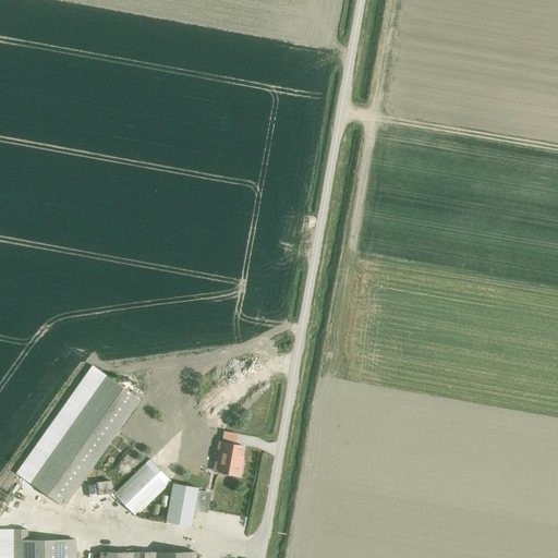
[(92,365),(15,473),(31,484),(107,376),(92,365)]
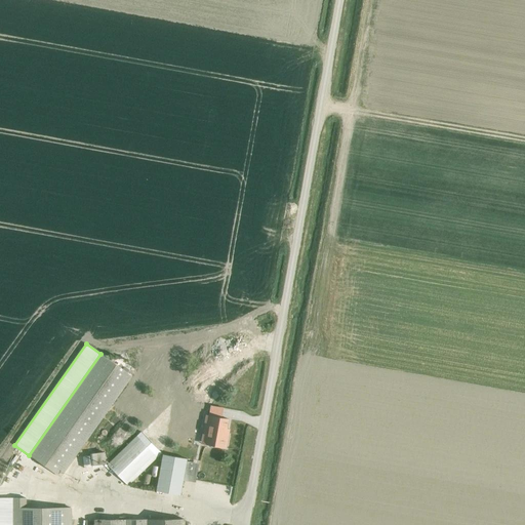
[(61,478),(132,376),(101,354),(29,455),(61,478)]
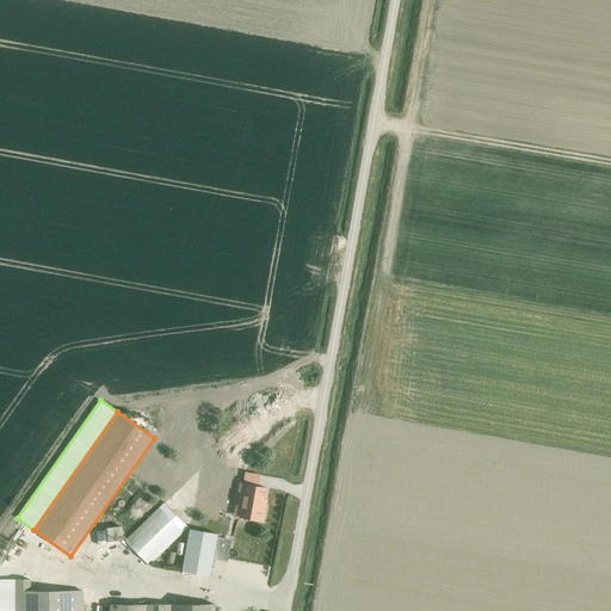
[(239,493),(236,505),(242,506),(241,518),(263,522),(265,510),(261,510),(264,499),(266,488),(258,487),(244,485),(240,485),(239,493)]
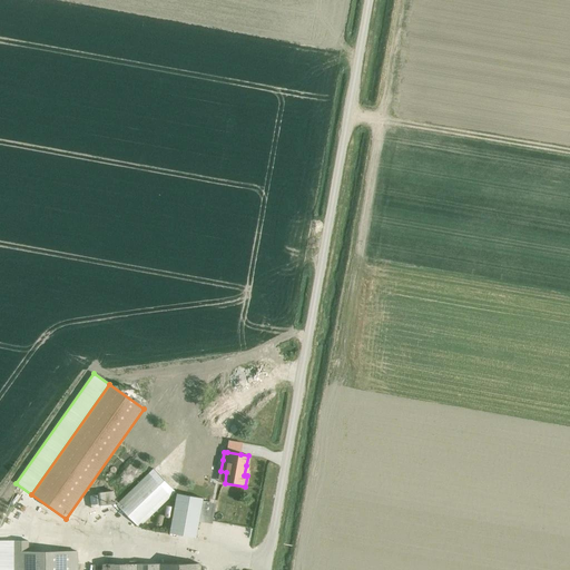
[(139,528),(176,492),(154,470),(117,504),(139,528)]
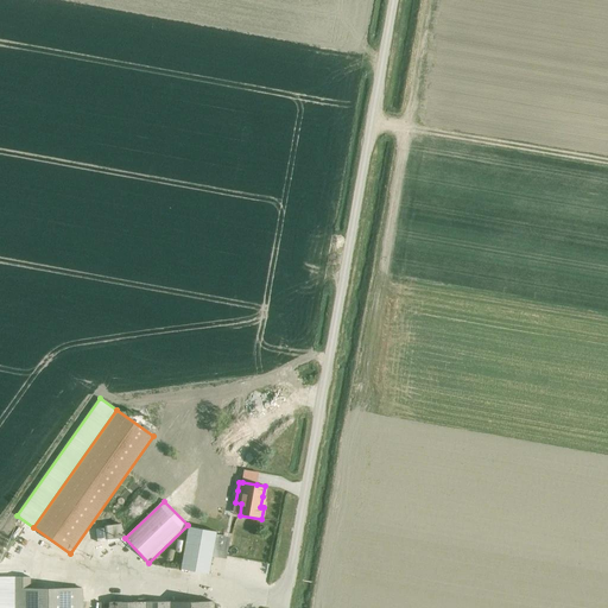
[(189,526),(181,569),(209,574),(216,531),(189,526)]
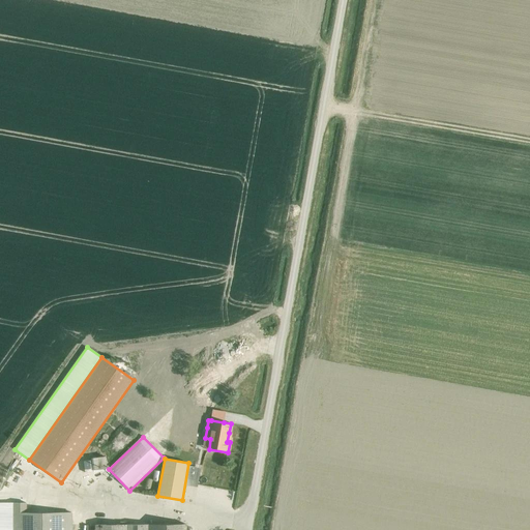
[(0,503),(0,529),(13,529),(13,513),(13,503),(0,503)]
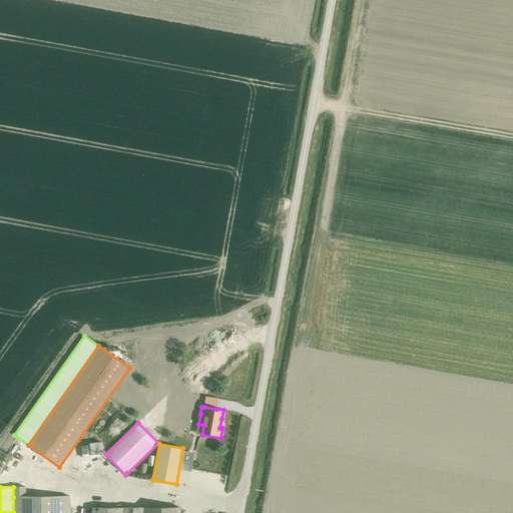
[(69,512),(70,497),(26,497),(26,487),(13,487),(13,497),(13,512),(69,512)]
